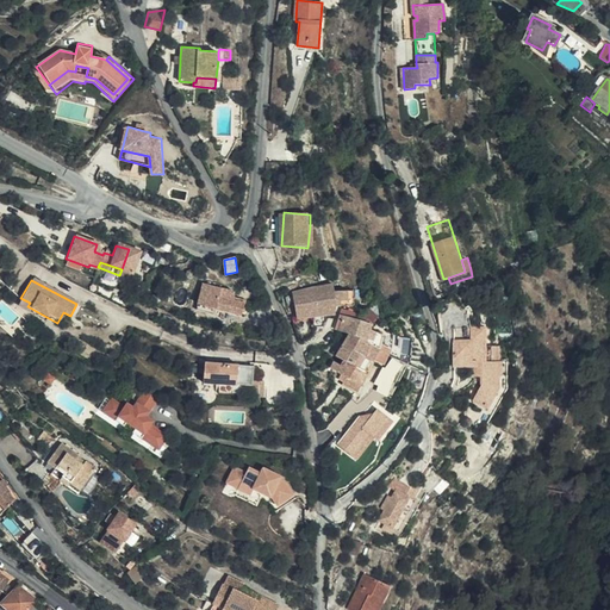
[(242,316),(247,300),(231,296),(232,291),(204,282),(197,310),(216,315),(217,310),(242,316)]
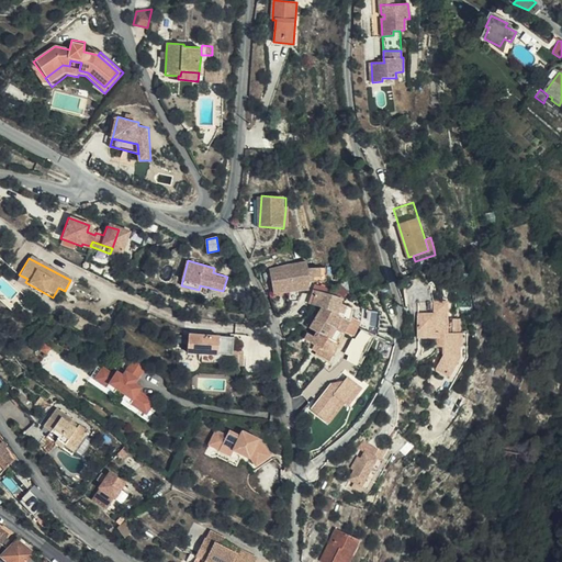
[(308,261),(271,270),(273,291),(301,289),(310,288),(310,281),(326,281),(326,268),(310,268),(308,261)]
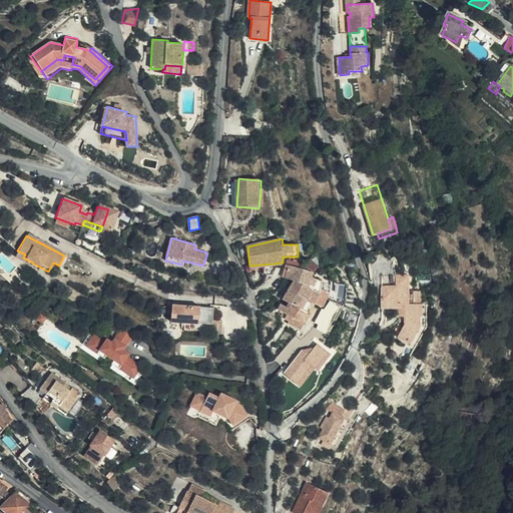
[(306,247),(317,247),(316,239),(306,239),(305,244),(306,247)]
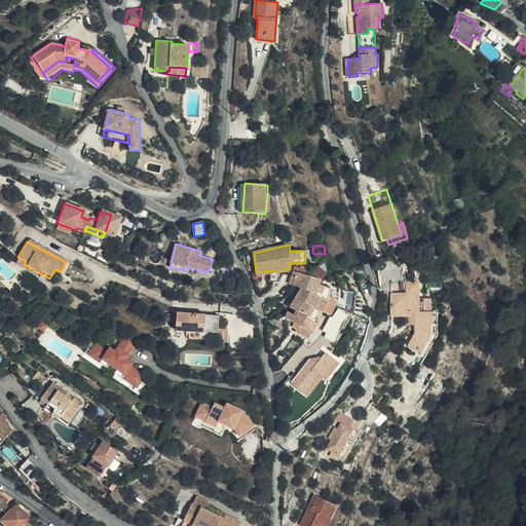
[(26,261),(17,257),(13,264),(38,276),(40,273),(24,264),(26,261)]
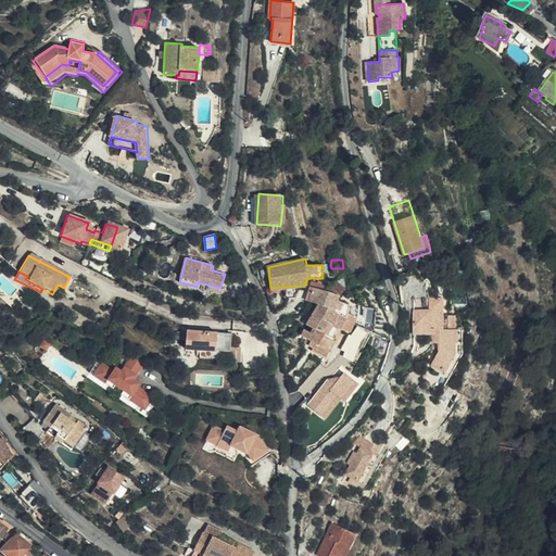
[(346,295),(349,293),(343,287),(338,281),(331,287),(329,291),(340,295),(339,301),(340,301),(346,295)]
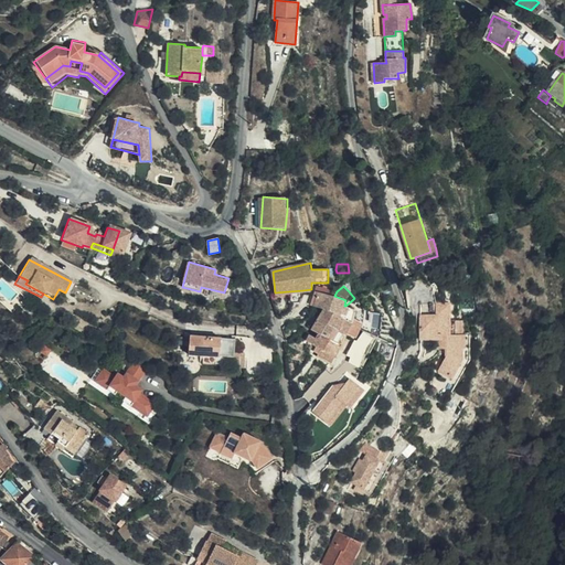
[(354,310),(345,306),(344,306),(345,300),(334,296),(318,291),(313,306),(323,310),(330,312),(353,324),(354,310)]
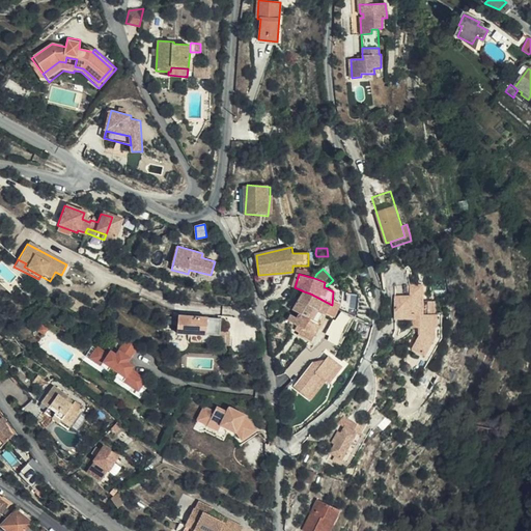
[(420,281),(416,281),(417,290),(417,320),(431,306),(430,297),(421,297),(420,281)]
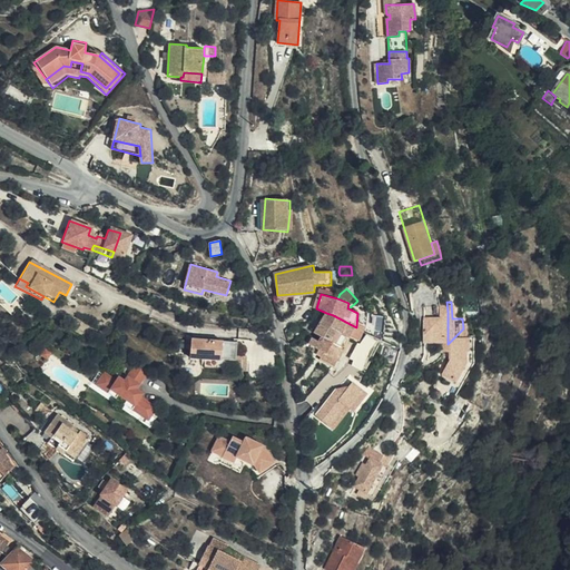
[(444,335),(443,303),(438,303),(438,316),(422,317),(423,341),(436,341),(438,349),(444,347),(444,335)]
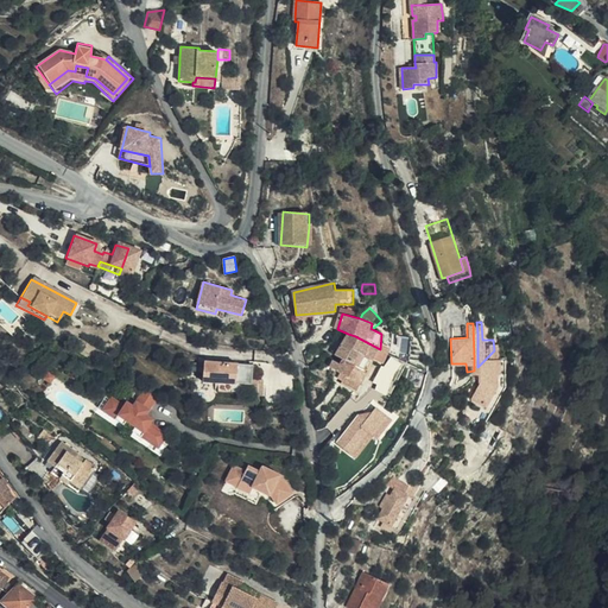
[(355,336),(348,334),(335,354),(343,360),(349,349),(355,336)]
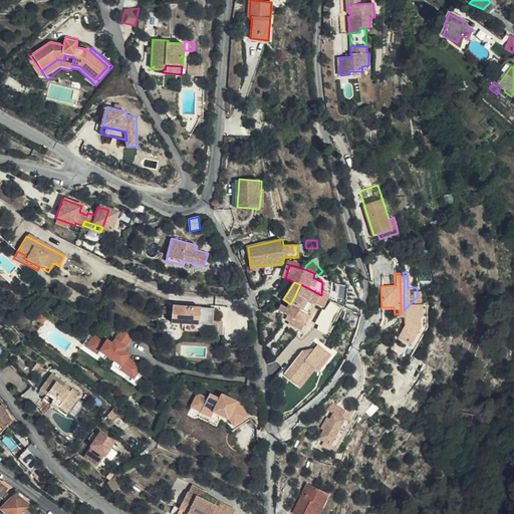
[(327,299),(321,295),(300,284),(295,295),(315,304),(323,308),(327,299)]
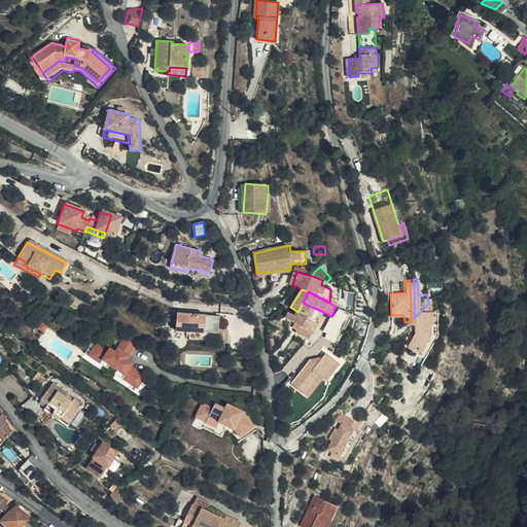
[(435,294),(427,294),(428,304),(428,309),(430,309),(430,321),(422,322),(422,337),(425,339),(417,352),(422,356),(436,335),(435,294)]
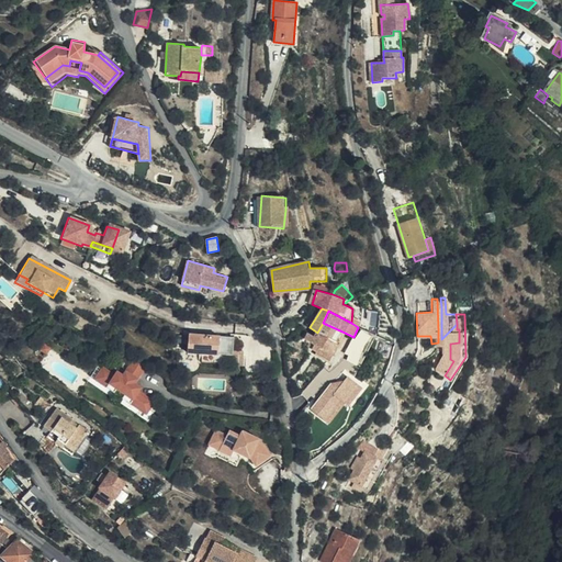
[(336,350),(345,333),(323,323),(317,333),(316,335),(312,343),(315,345),(333,355),(330,360),(336,362),(340,353),(336,350)]
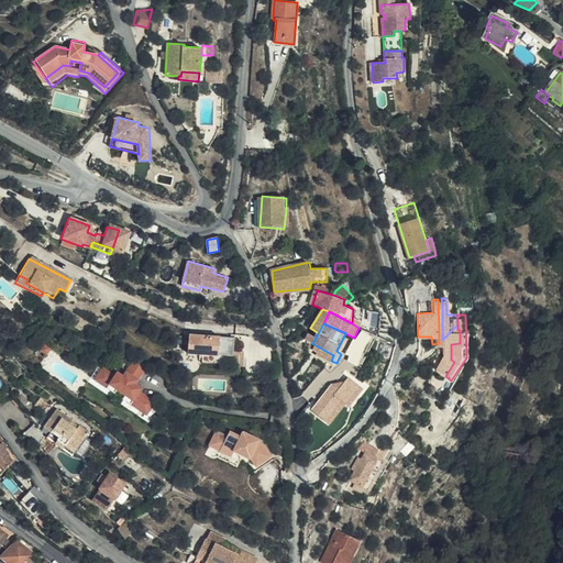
[(440,363),(437,370),(445,376),(454,362),(451,360),(451,344),(460,343),(460,330),(457,330),(457,324),(442,340),(442,341),(442,355),(440,363)]
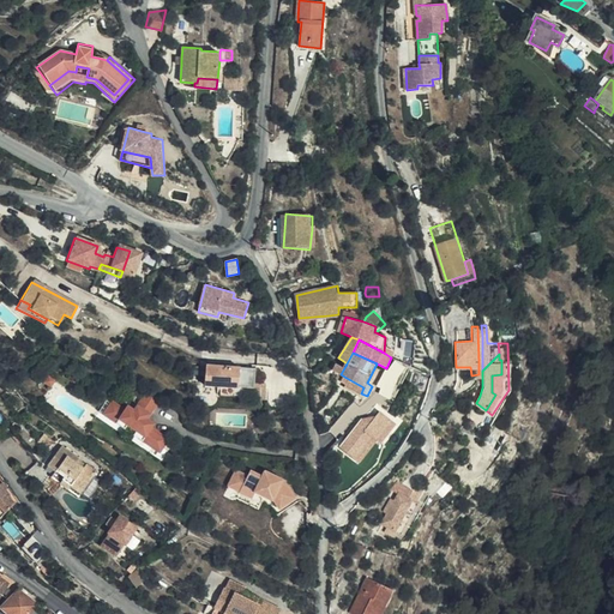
[(397,381),(405,368),(396,361),(389,371),(386,369),(378,386),(383,389),(380,395),(390,399),(397,381)]
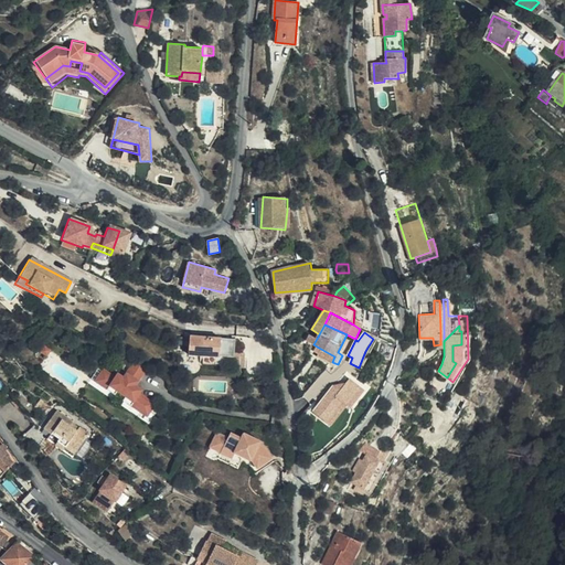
[(51,347),(55,341),(49,337),(45,341),(51,347)]
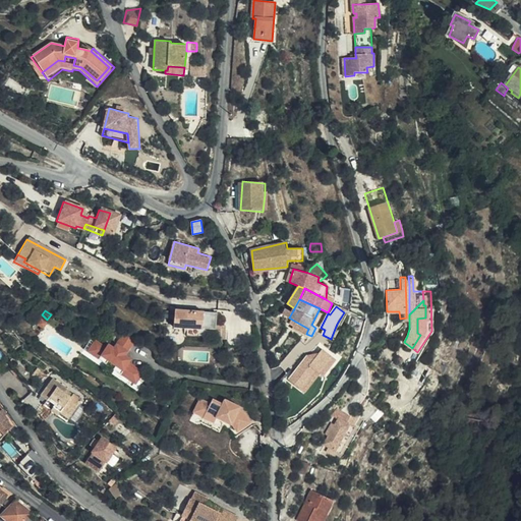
[(174,327),(191,328),(203,329),(203,326),(204,312),(175,310),(174,327)]
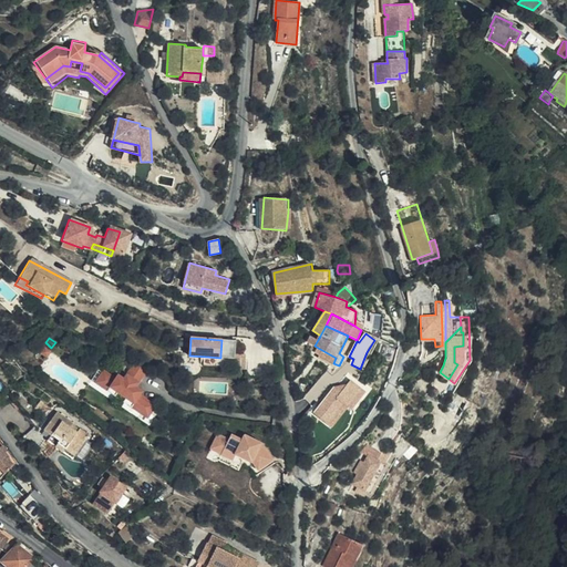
[(230,356),(232,341),(222,340),(220,354),(230,356)]
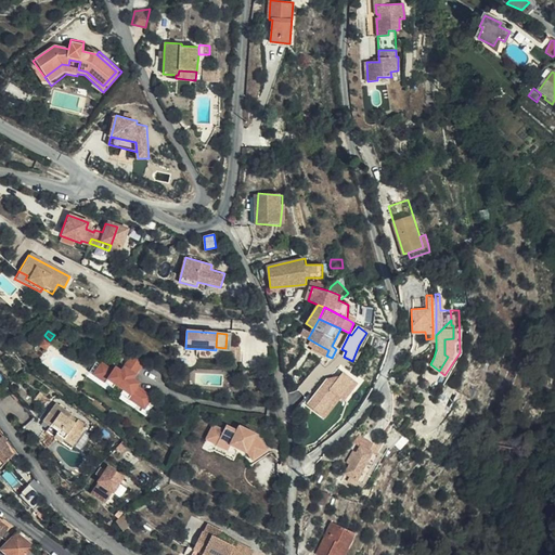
[(216,350),(204,349),(203,357),(229,359),(231,334),(227,334),(226,348),(216,347),(216,350)]
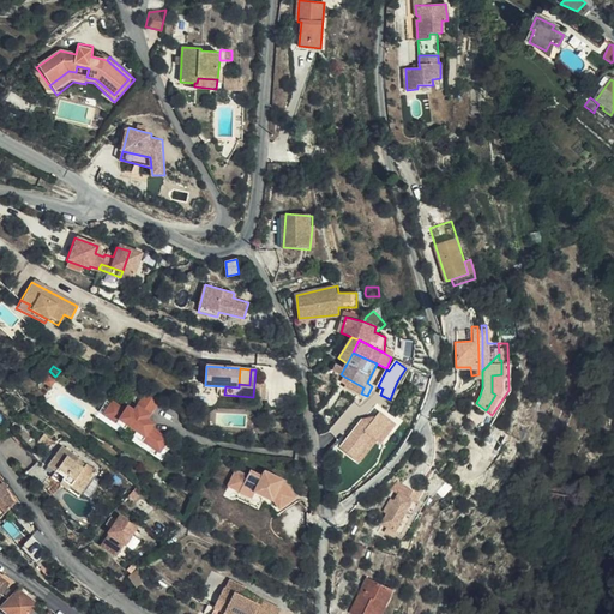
[(471,398),(476,403),(480,396),(482,387),(482,372),(482,371),(479,374),(480,378),(480,386),(476,391),(474,395),(471,398)]
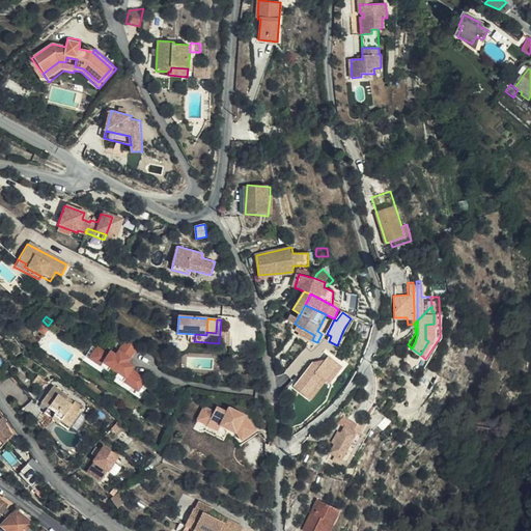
[(311,342),(312,340),(314,335),(298,326),(295,330),(300,333),(299,334),(311,342)]
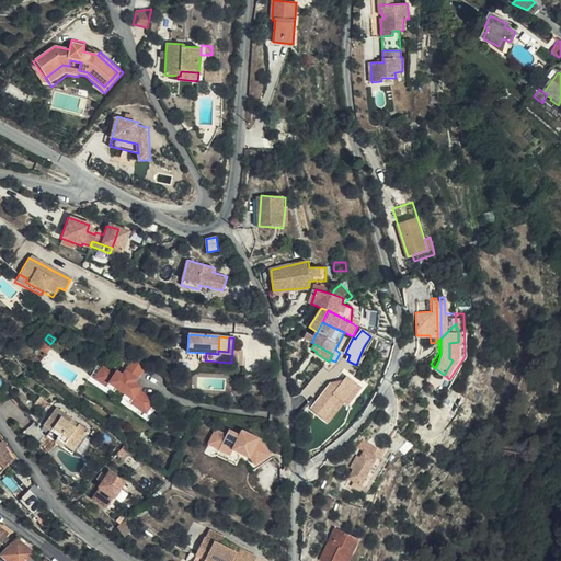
[(356,365),(347,361),(343,368),(361,377),(369,351),(363,348),(356,365)]
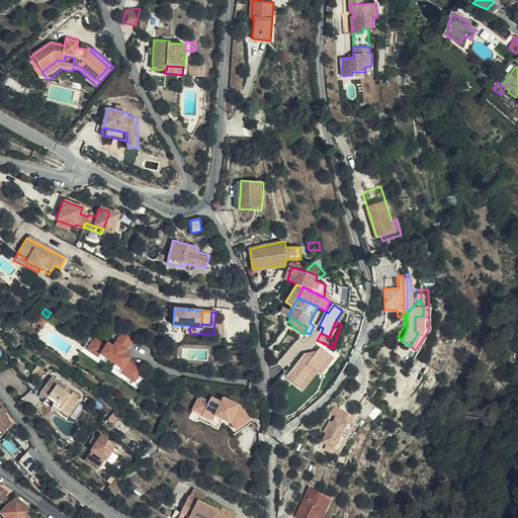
[(227,337),(228,324),(219,323),(218,337),(227,337)]
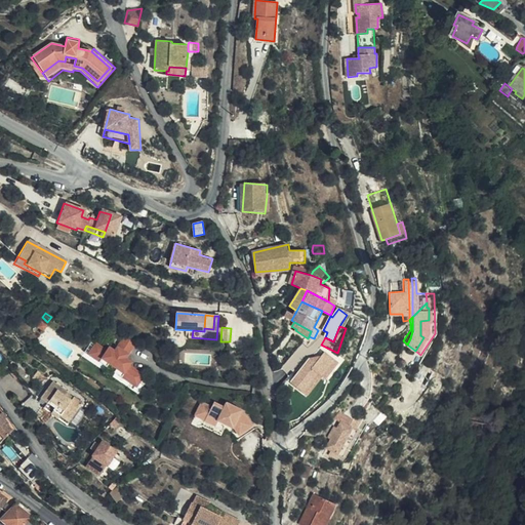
[(148,375),(144,372),(136,382),(124,373),(126,370),(106,355),(104,359),(91,350),(99,339),(95,336),(86,350),(137,389),(148,375)]
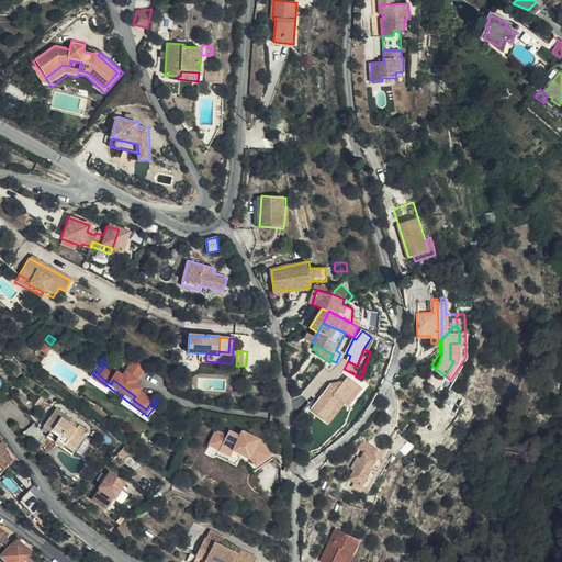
[(128,369),(141,379),(148,369),(136,360),(128,369)]
